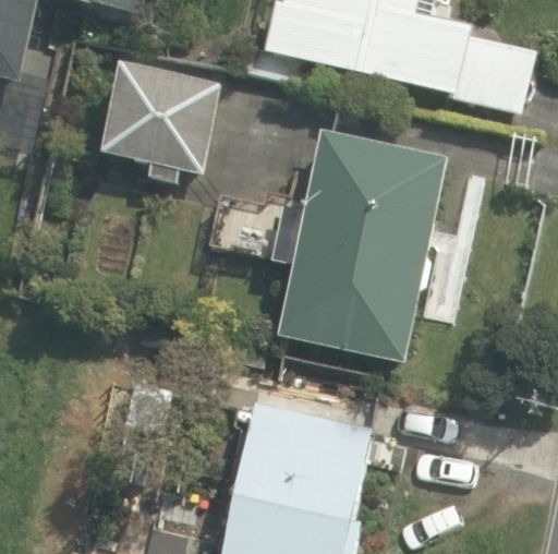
[(0,0),(0,74),(41,83),(55,0),(88,0),(154,12),(155,0),(0,0)]
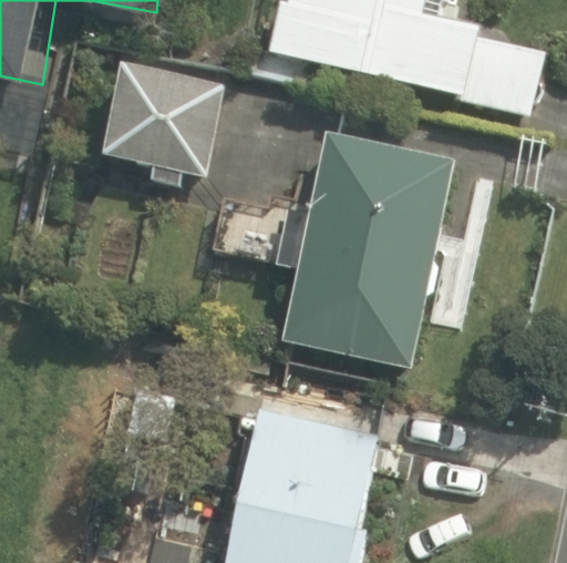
[(274,0),(263,42),(529,111),(550,32),(449,6),(450,0),(274,0)]
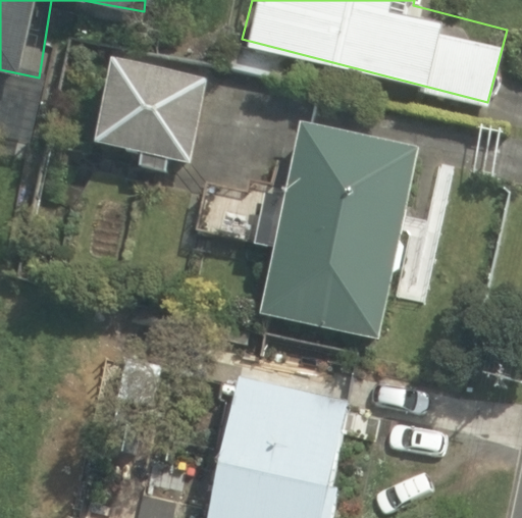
[(210,76),(112,55),(93,142),(192,163),(210,76)]
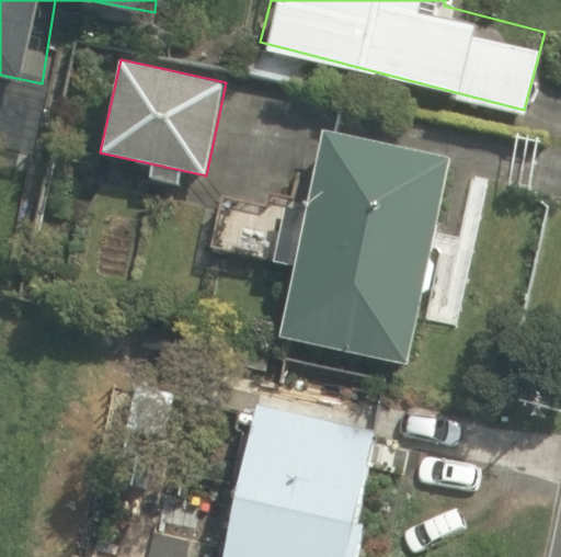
[(451,157),(321,129),(276,338),(408,365),(451,157)]
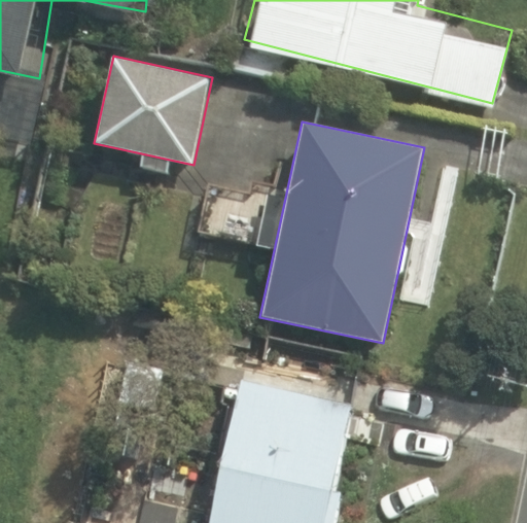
[(350,405),(240,380),(207,522),(334,522),(342,492),(330,490),(350,405)]
